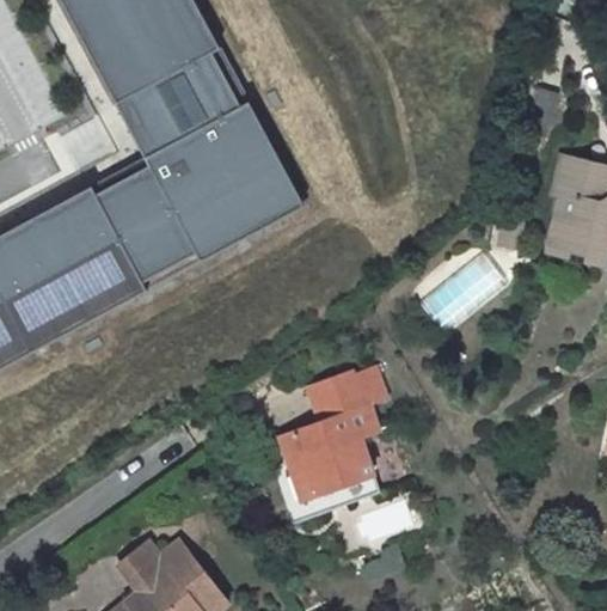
[(61,0),(145,159),(0,234),(0,368),(305,209),(194,0),(61,0)]
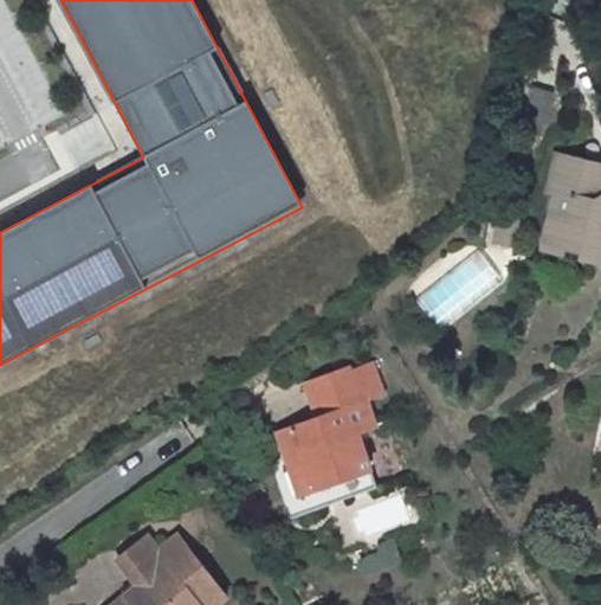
[(600,179),(562,171),(555,208),(561,210),(553,252),(600,264),(600,179)]
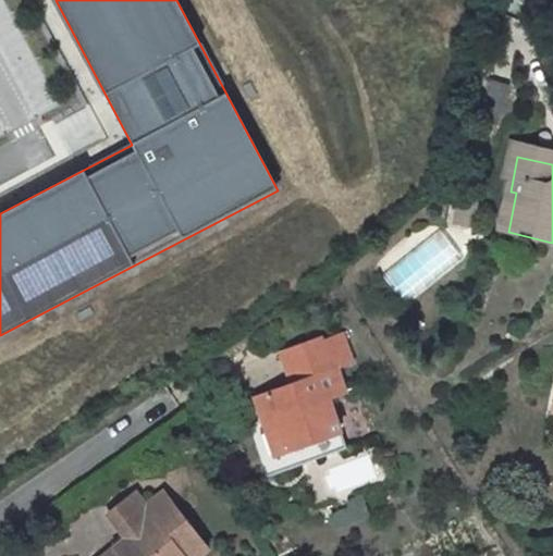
[(318,369),(305,338),(268,354),(280,384),(245,398),(258,433),(268,429),(274,447),(333,425),(321,393),(331,390),(321,367),(318,369)]
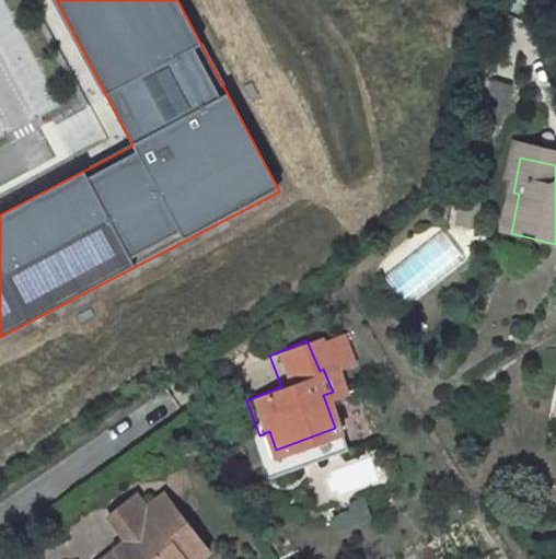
[(176,558),(169,549),(184,536),(160,505),(145,519),(131,502),(101,526),(122,552),(114,558),(176,558)]
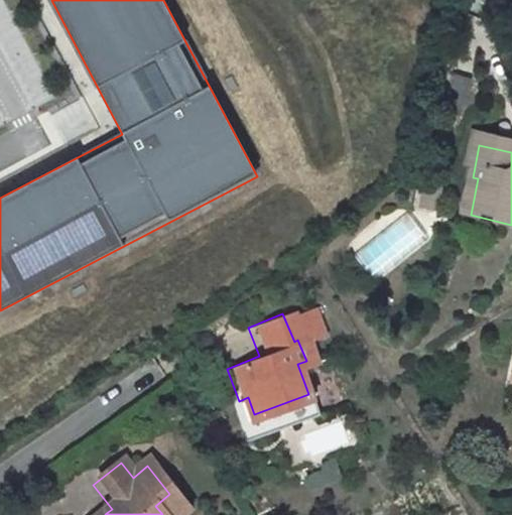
[(186,514),(169,494),(155,506),(162,514),(186,514)]
